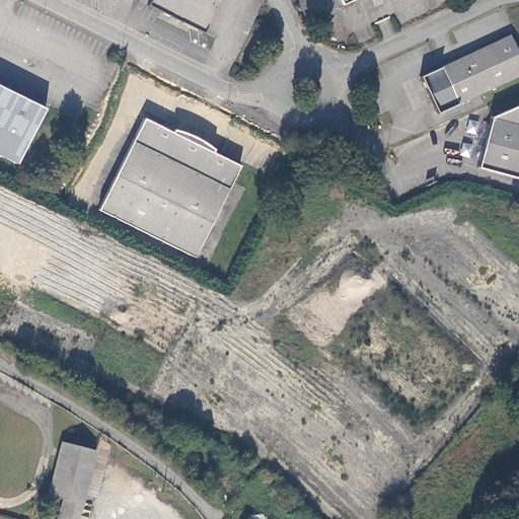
[(151,0),(149,5),(163,12),(160,17),(168,21),(166,24),(177,29),(179,26),(187,30),(190,25),(204,32),(219,0),(151,0)]
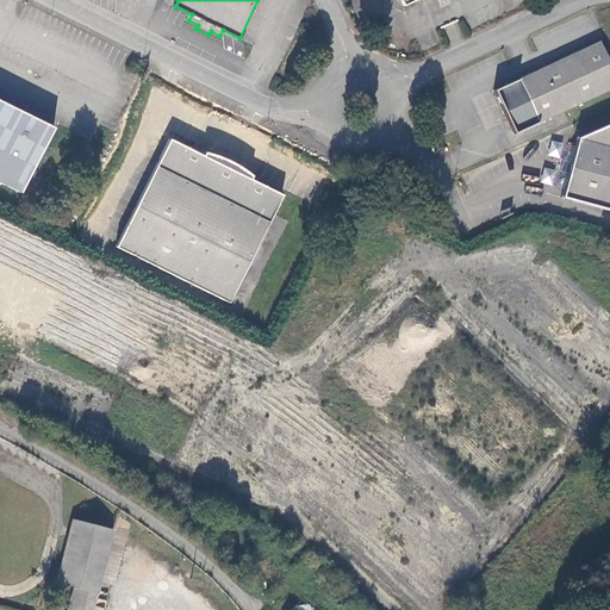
[(609,63),(599,42),(518,79),(539,122),(564,111),(609,88),(609,63)]
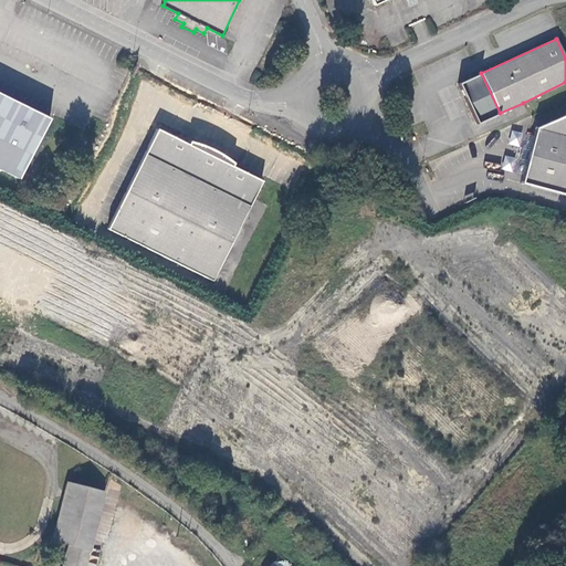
[(500,113),(481,73),(458,84),(477,124),(500,113)]
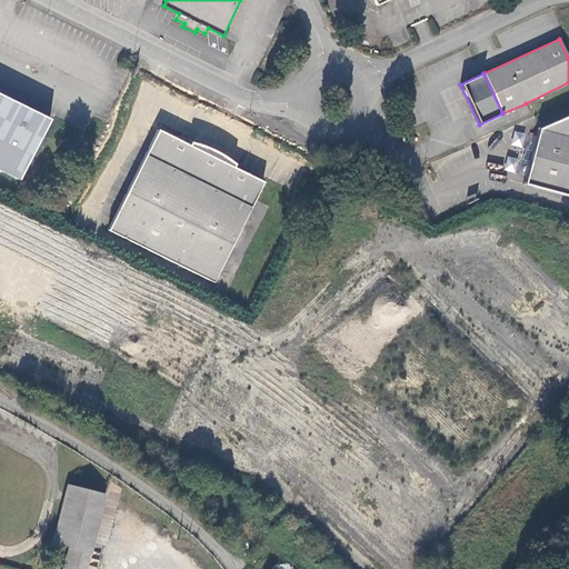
[(0,170),(18,179),(48,118),(0,95),(0,170)]
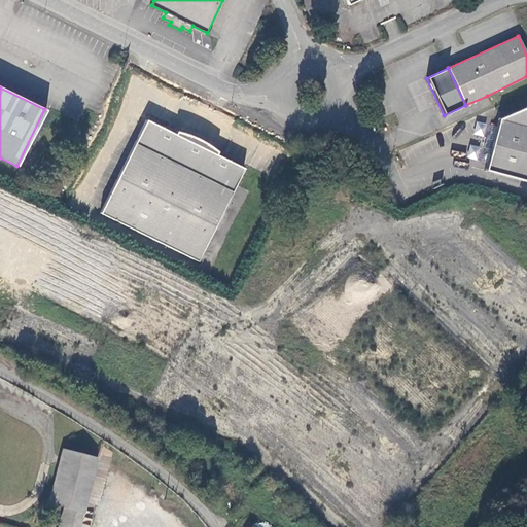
[(526,106),(502,117),(499,126),(493,124),(489,136),(495,138),(492,148),(485,146),(481,160),(488,162),(485,169),(526,182),(526,106)]
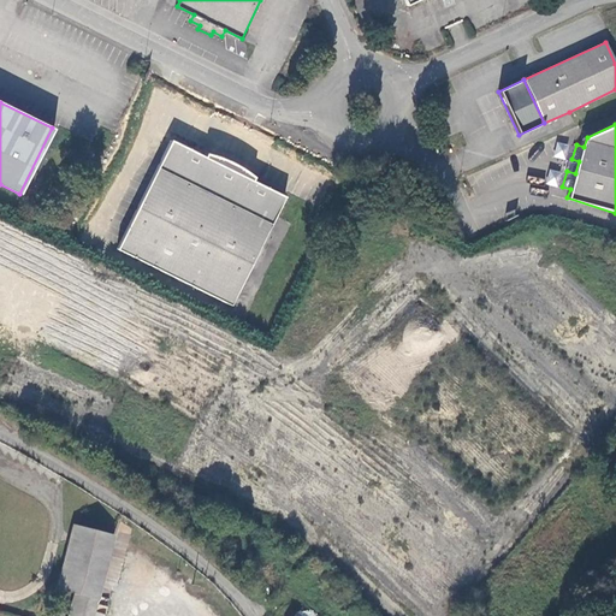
[(170,142),(118,249),(231,303),(282,197),(253,183),(255,178),(249,173),(241,167),(235,163),(227,160),(219,158),(208,155),(206,160),(170,142)]
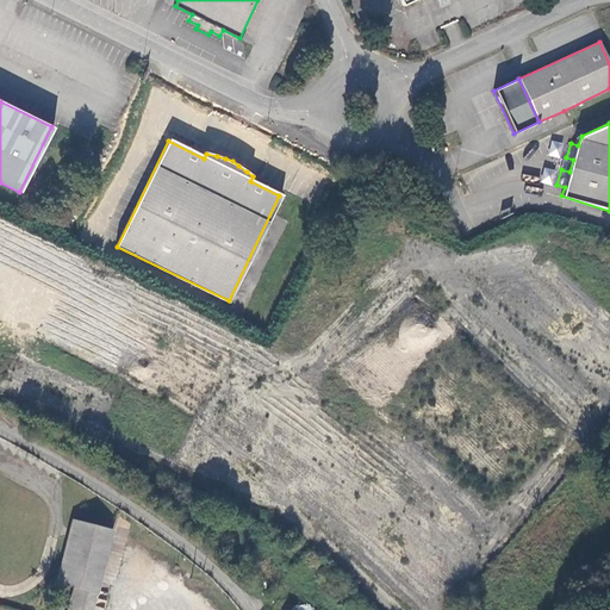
[(540,182),(555,187),(559,170),(545,167),(540,182)]
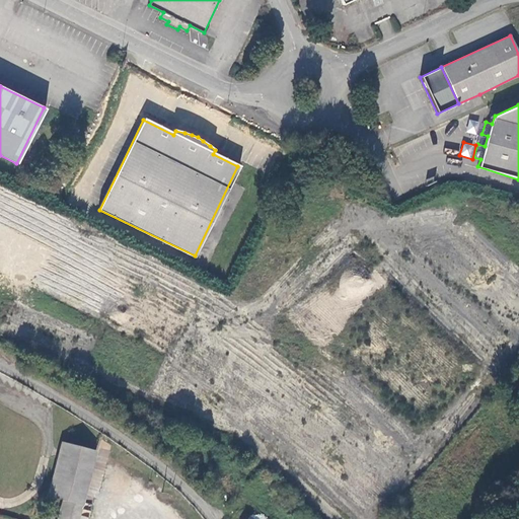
[(76,518),(96,450),(63,440),(46,495),(62,500),(56,518),(76,518)]
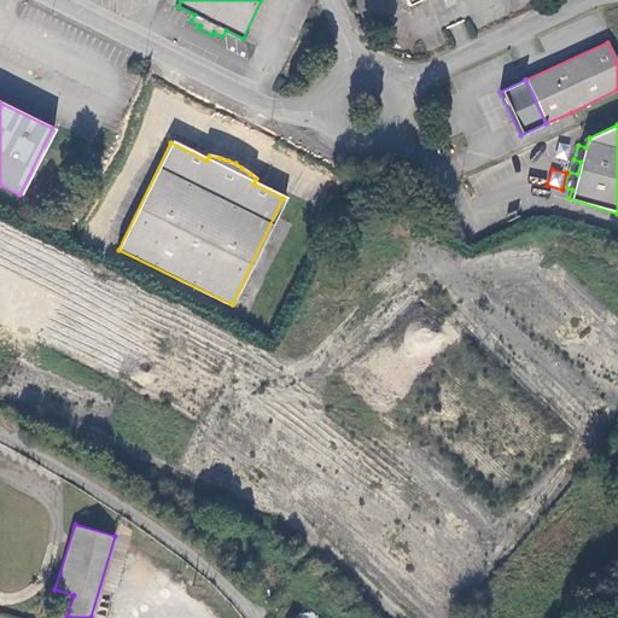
[(303,606),(293,617),(318,617),(319,617),(303,606)]
